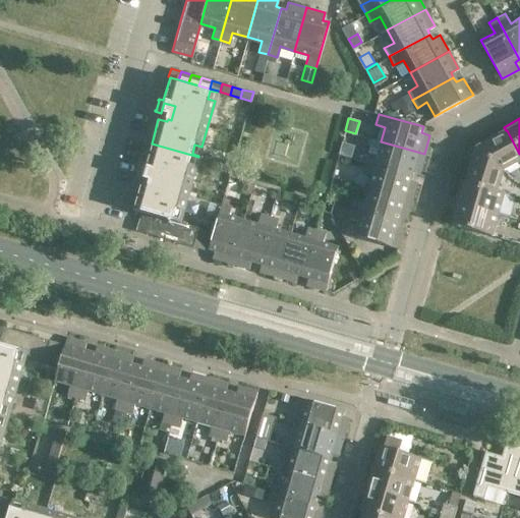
[(519,154),(507,130),(506,130),(475,148),(503,169),(519,159),(519,154)]
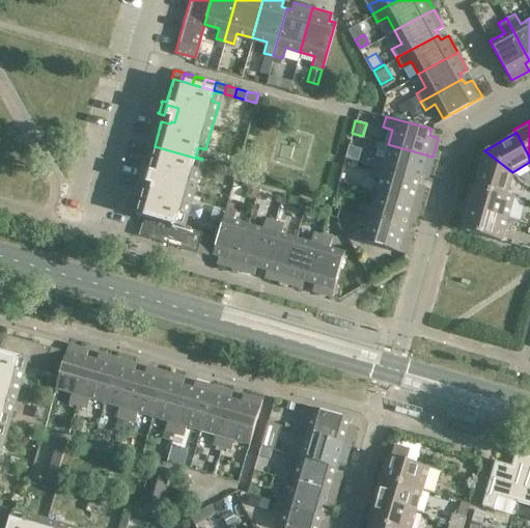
[(433,157),(388,144),(384,159),(374,156),(371,165),(417,177),(418,172),(427,175),(433,157)]
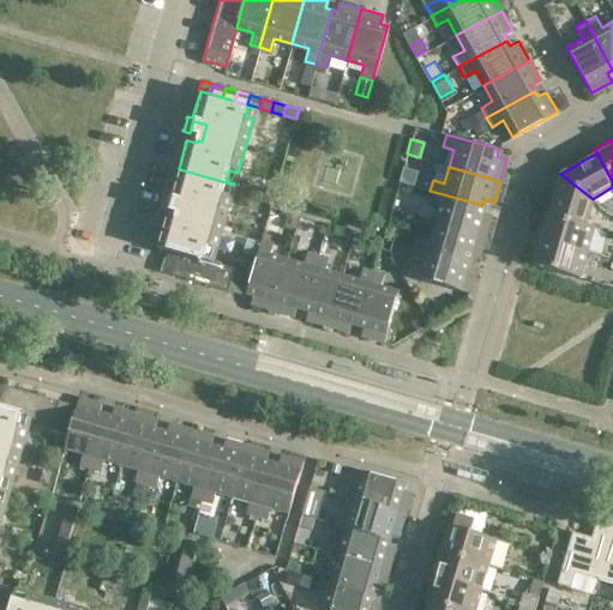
[(234,185),(179,169),(170,195),(164,193),(164,195),(162,207),(161,206),(161,209),(168,210),(172,198),(185,201),(179,218),(175,217),(175,219),(164,217),(156,246),(167,249),(205,261),(211,263),(211,261),(211,260),(204,258),(206,247),(215,249),(230,197),(222,194),(226,185),(233,186),(234,185)]
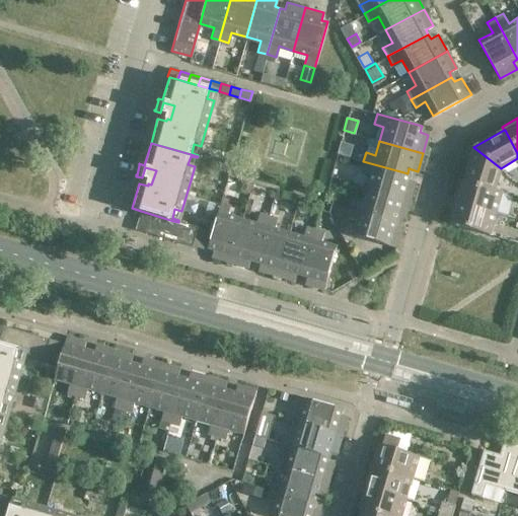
[(340,143),(337,153),(349,156),(352,146),(340,143)]
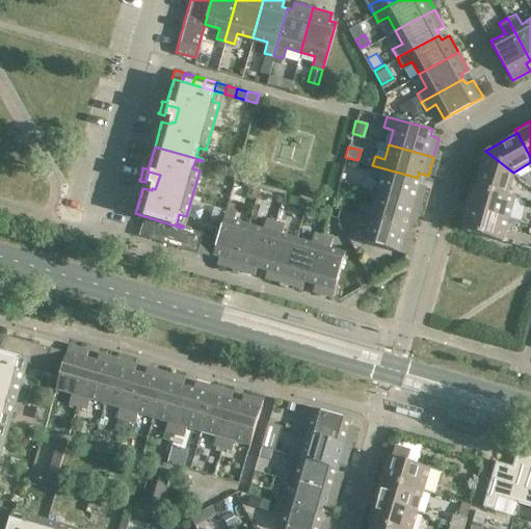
[(513,173),(485,151),(475,185),(507,194),(507,193),(513,173)]
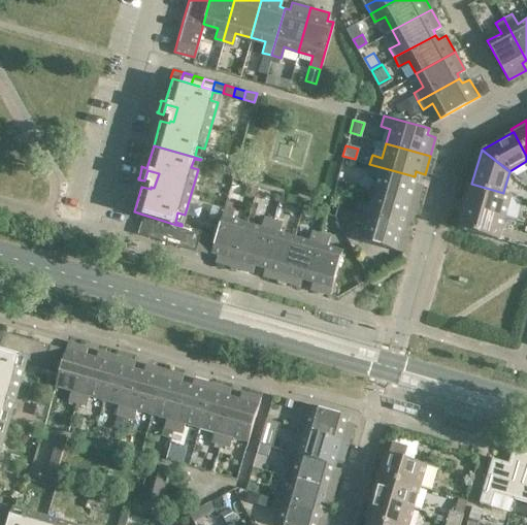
[(415,176),(369,164),(367,173),(376,175),(372,190),(417,203),(422,185),(413,182),(415,176)]
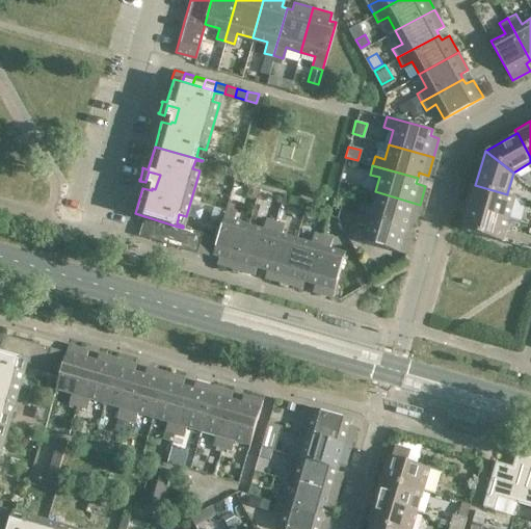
[(465,206),(508,217),(520,220),(526,199),(507,193),(507,194),(475,185),(471,184),(465,206)]
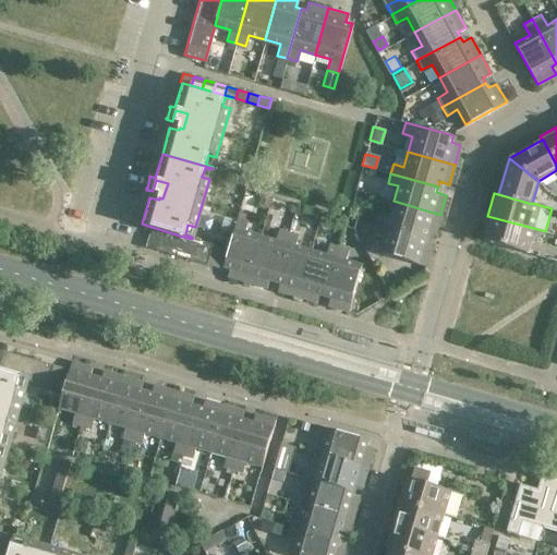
[(440,215),(394,201),(389,216),(378,214),(376,224),(424,237),(425,231),(435,234),(440,215)]
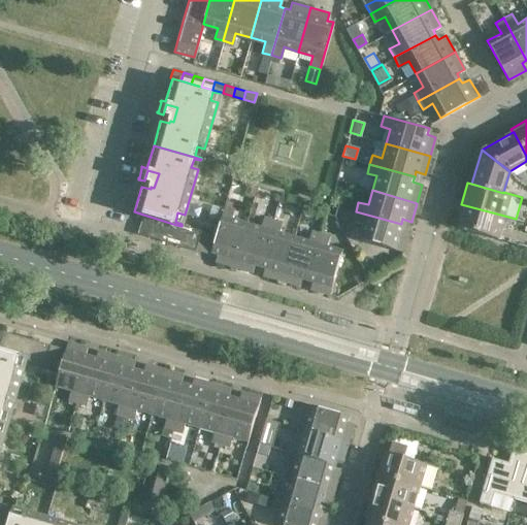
[(211,203),(207,217),(220,220),(223,206),(211,203)]
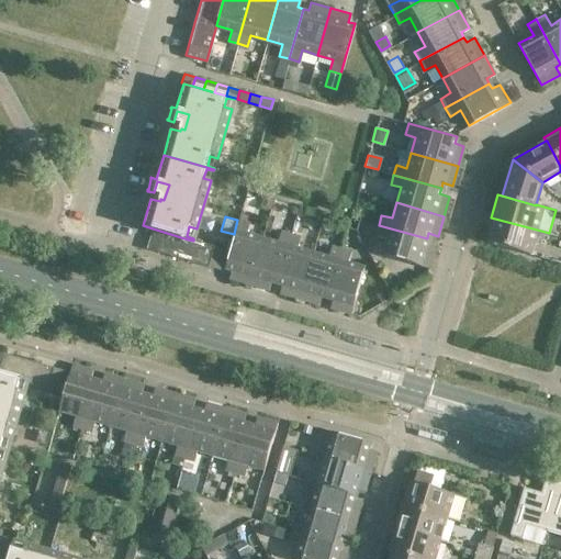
[(537,230),(491,217),(484,241),(529,253),(537,230)]
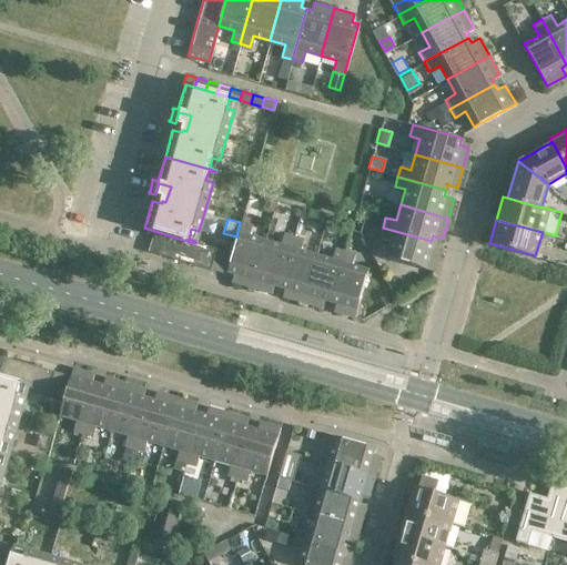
[(241,221),(232,252),(228,270),(233,271),(231,281),(251,286),(264,240),(247,235),(251,224),(241,221)]
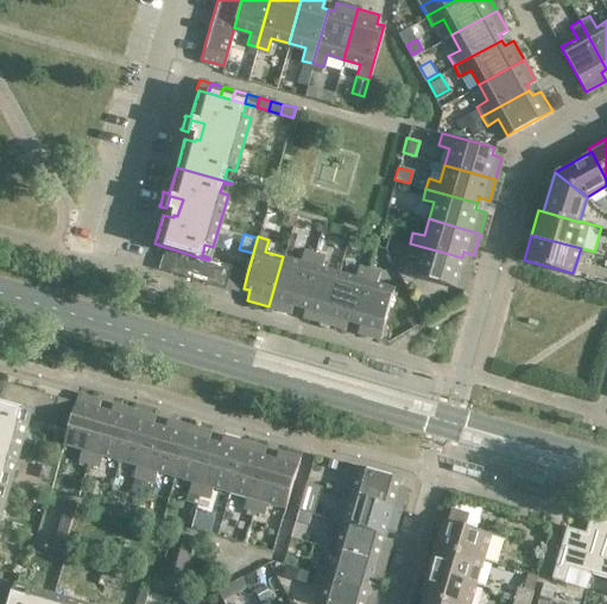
[(462,258),(410,243),(406,254),(418,256),(413,274),(463,288),(470,267),(460,264),(462,258)]
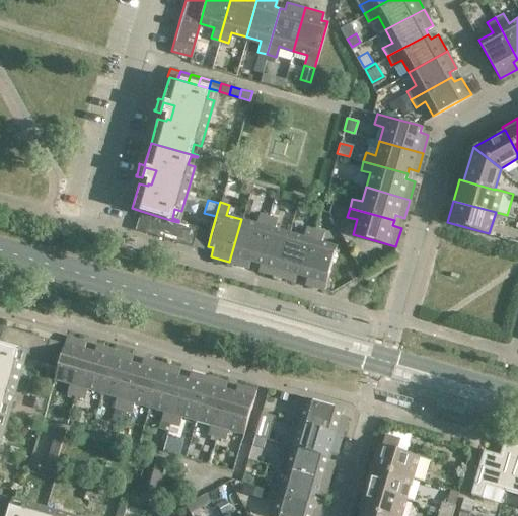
[(173,221),(141,211),(136,229),(168,238),(173,221)]
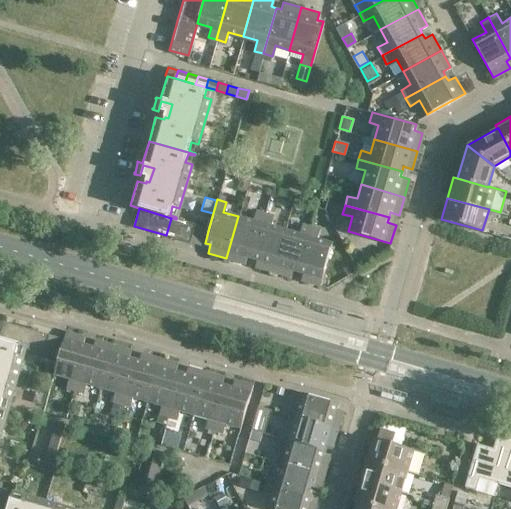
[(252,220),(238,216),(226,258),(244,263),(246,255),(251,256),(264,212),(255,209),(252,220)]
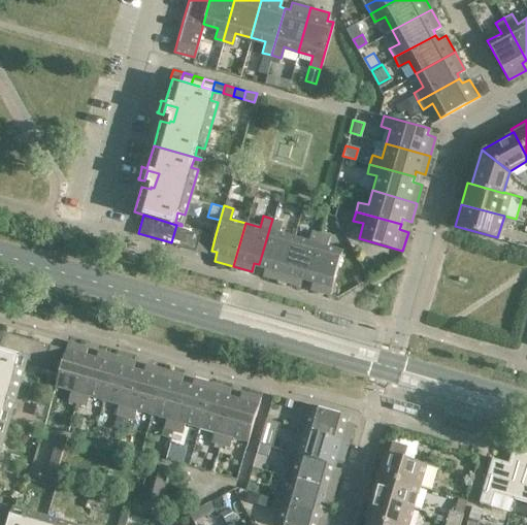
[(282,222),(272,219),(259,264),(265,265),(262,274),(281,280),(293,236),(278,232),(282,222)]
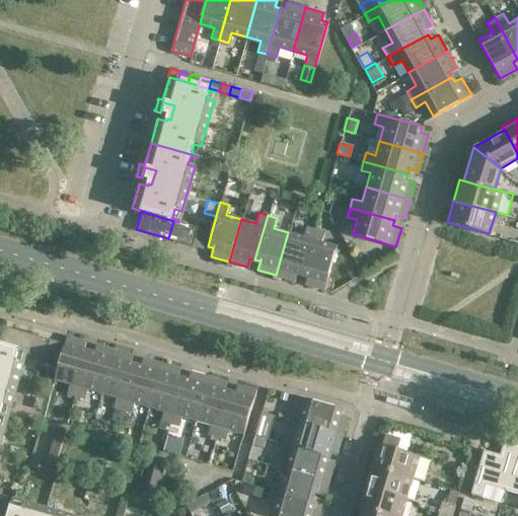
[(178,222),(173,221),(168,238),(201,247),(207,229),(178,221),(178,222)]
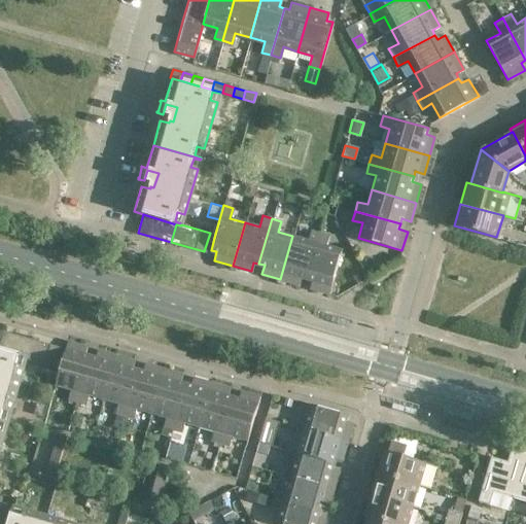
[(307,240),(292,236),(280,279),(299,284),(302,276),(307,277),(319,232),(310,230),(307,240)]
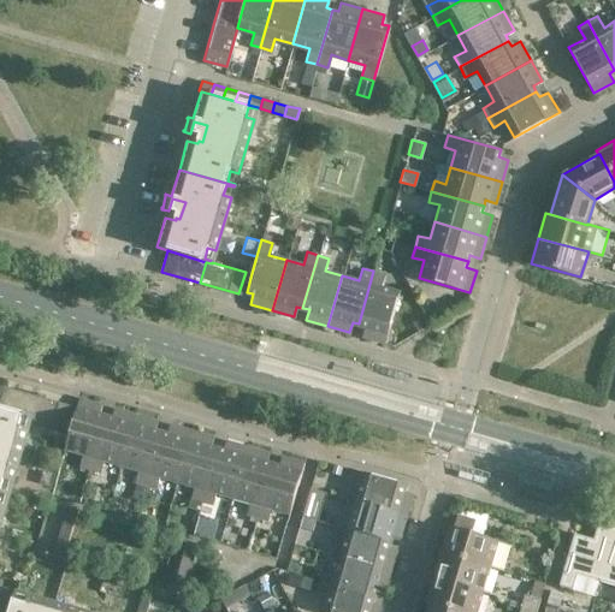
[(384,274),(373,271),(359,324),(365,326),(361,336),(384,342),(398,292),(380,286),(384,274)]
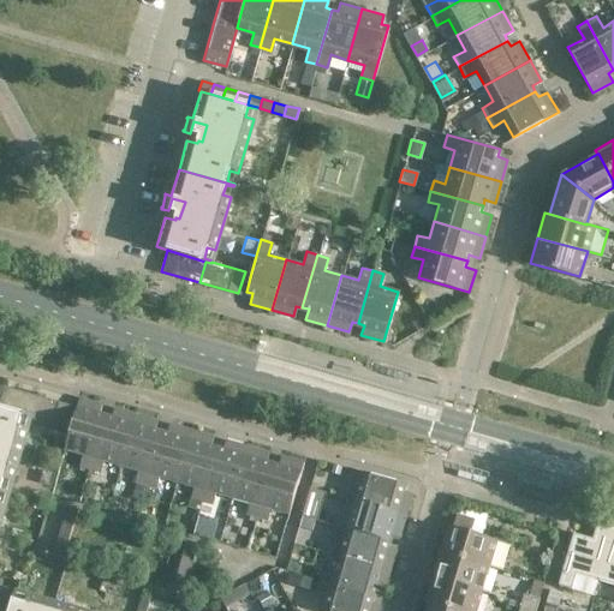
[(423,315),(411,322),(416,329),(428,322),(423,315)]
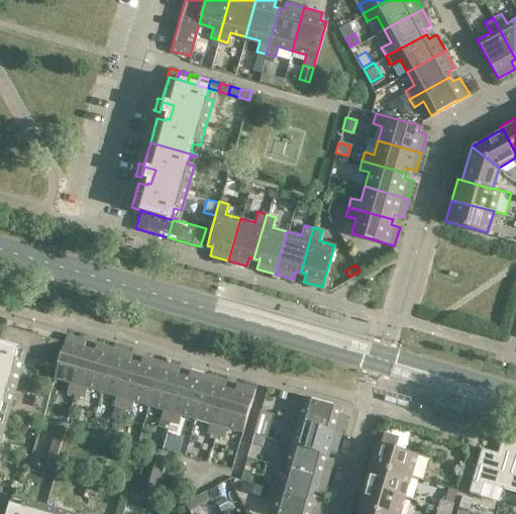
[(0,342),(21,348),(26,330),(0,322),(0,342)]
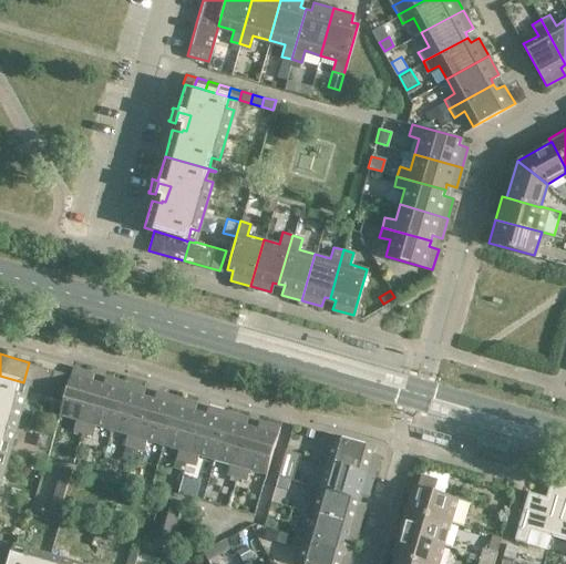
[(64,373),(29,362),(23,382),(29,385),(59,393),(64,373)]
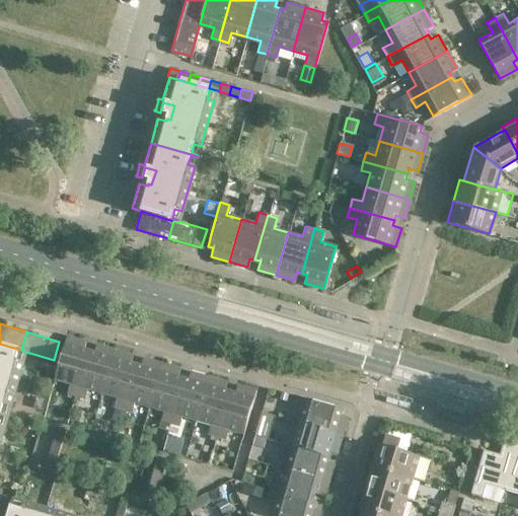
[(85,341),(66,335),(54,377),(69,381),(66,392),(75,394),(87,350),(82,349),(85,341)]
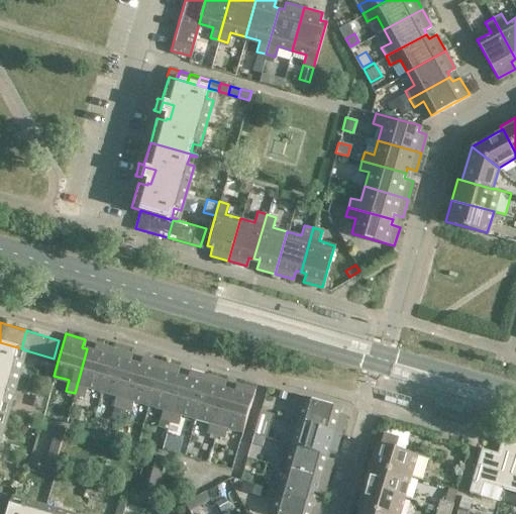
[(0,413),(3,403),(9,405),(22,361),(16,357),(18,349),(26,351),(26,350),(21,348),(0,342),(0,413)]
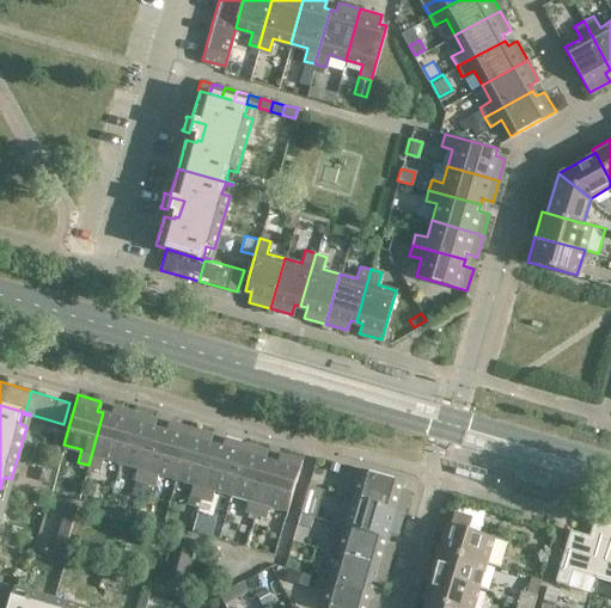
[(110,415),(103,412),(89,465),(99,468),(103,455),(120,460),(134,411),(112,405),(110,415)]
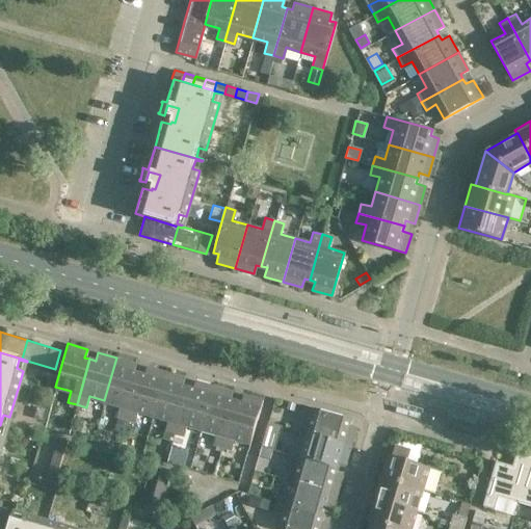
[(135,363),(116,358),(104,400),(118,404),(115,416),(126,418),(138,373),(133,372),(135,363)]
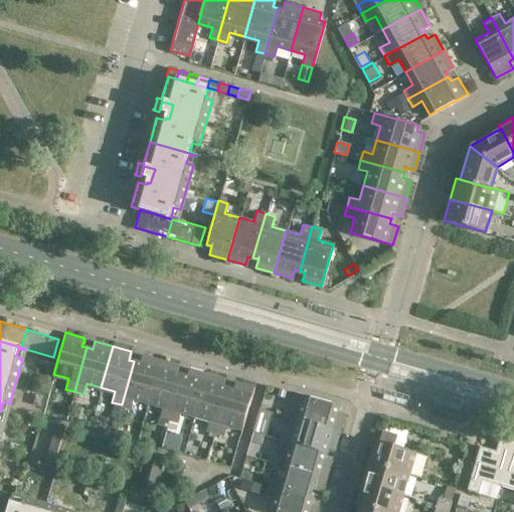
[(139,363),(134,361),(122,404),(131,407),(134,397),(148,401),(160,359),(142,354),(139,363)]
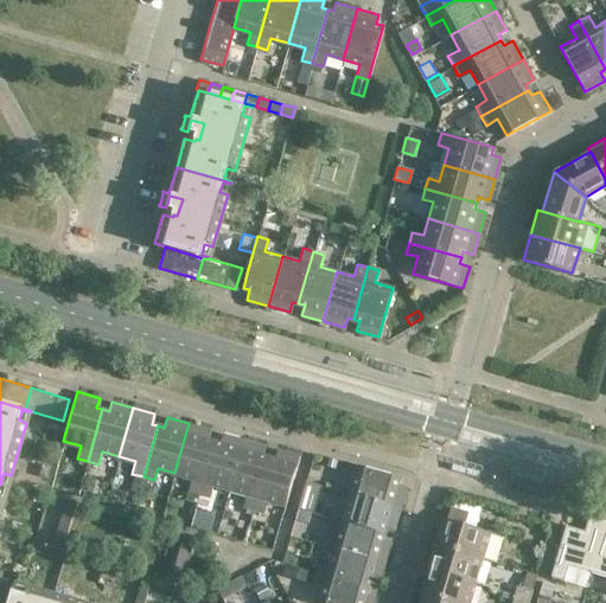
[(210,430),(189,423),(174,473),(191,478),(187,489),(198,493),(214,442),(206,440),(210,430)]
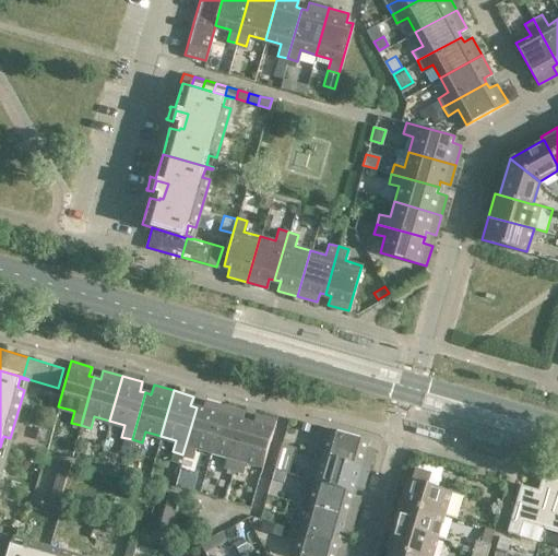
[(49,400),(46,411),(52,413),(56,402),(49,400)]
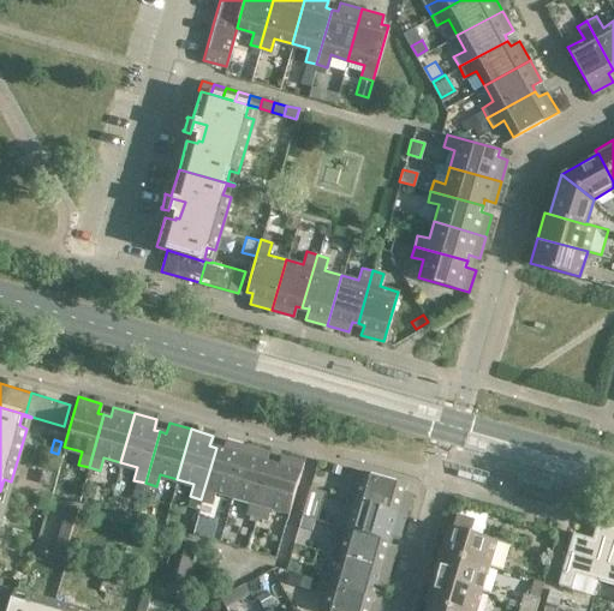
[(222,449),(216,448),(201,499),(212,502),(215,490),(232,495),(246,445),(225,439),(222,449)]
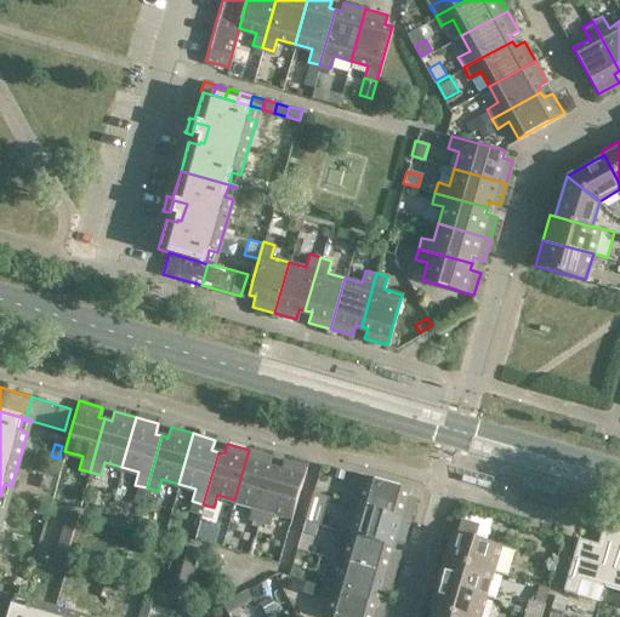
[(271,456),(249,450),(234,500),(251,504),(248,518),(259,520),(273,468),(267,467),(271,456)]
